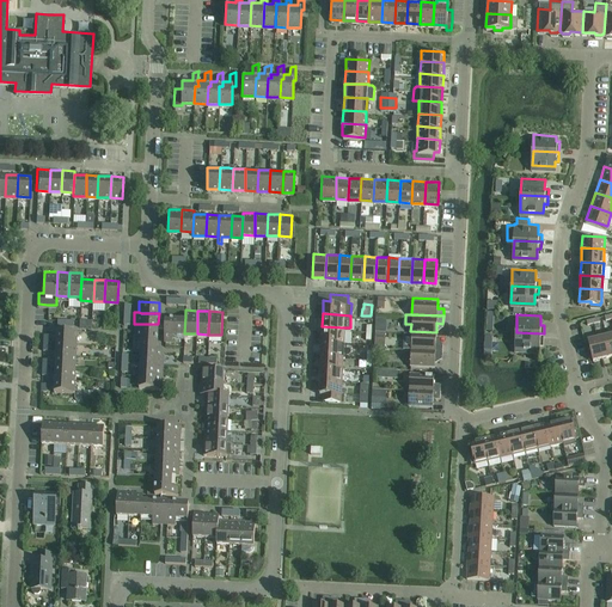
[(164,316),(164,339),(172,339),(172,333),(173,333),(175,316),(165,316),(164,316)]
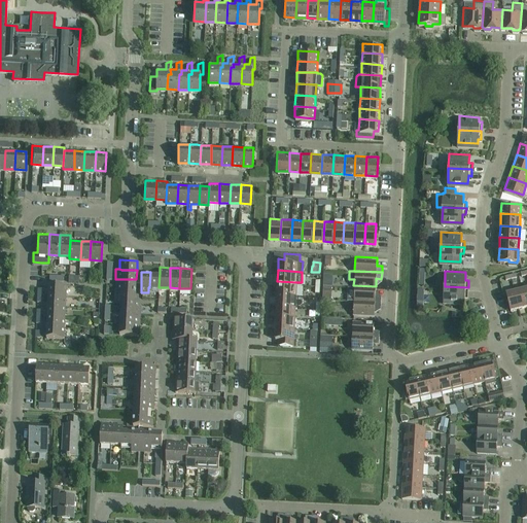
[(150,272),(149,287),(159,287),(160,273),(159,273),(150,272)]
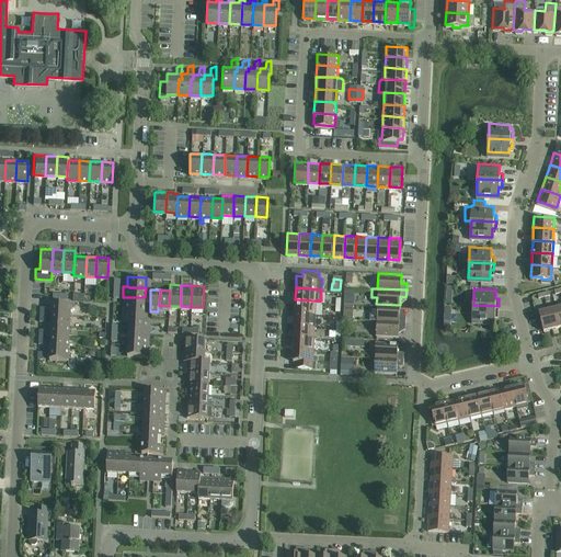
[(123,297),(122,308),(125,308),(145,309),(145,297),(123,297)]
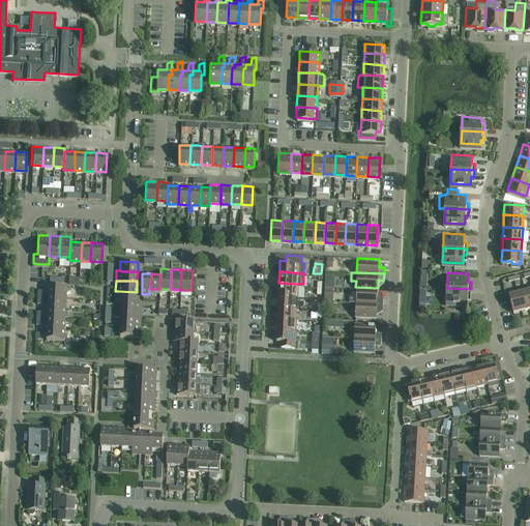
[(278,283),(277,294),(297,295),(298,284),(278,283)]
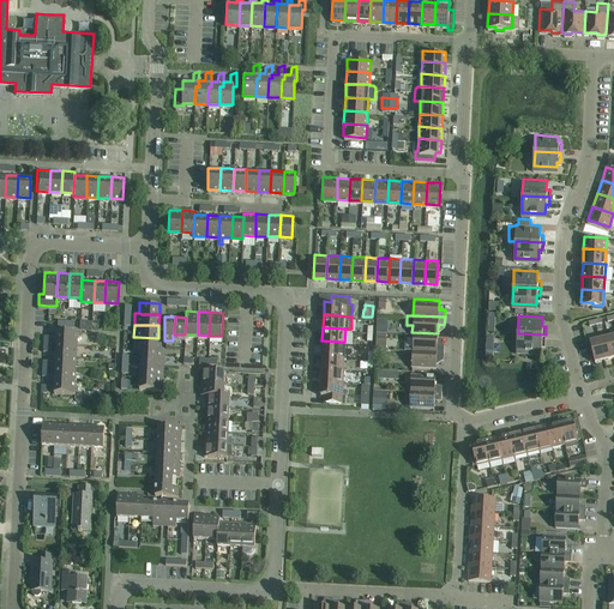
[(55,329),(55,341),(77,342),(78,330),(55,329)]
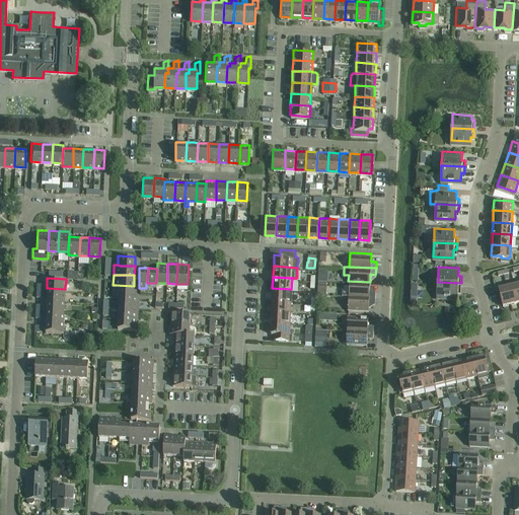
[(348,281),(348,294),(375,295),(375,289),(369,289),(370,282),(348,281)]
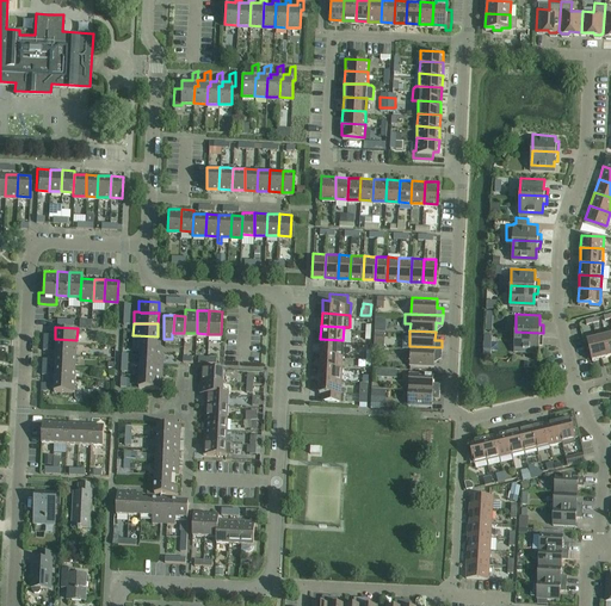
[(542,340),(543,333),(516,332),(514,348),(538,350),(538,340),(542,340)]
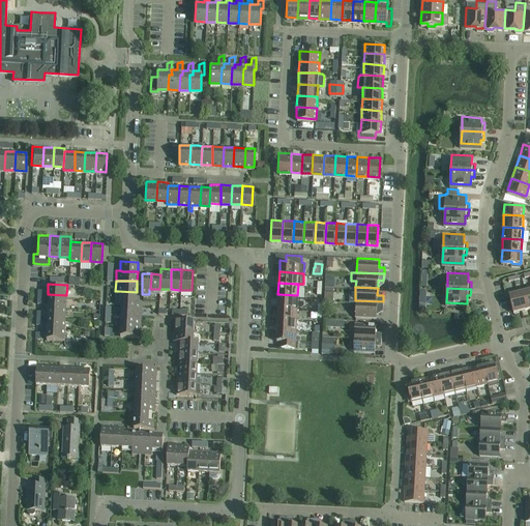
[(518,290),(522,308),(529,305),(525,288),(518,290)]
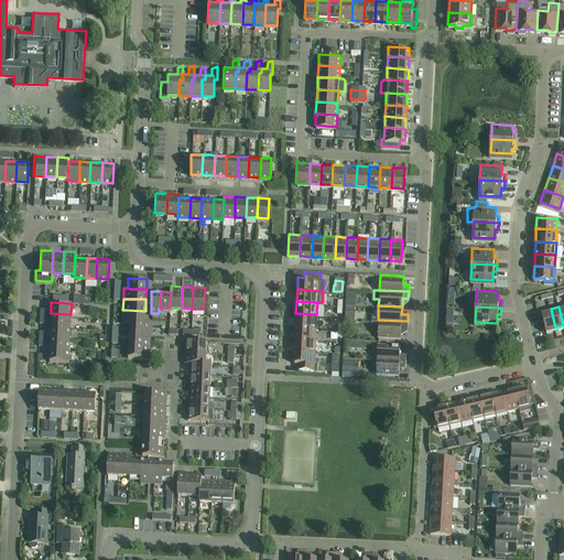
[(546,330),(555,327),(551,309),(542,311),(546,330)]
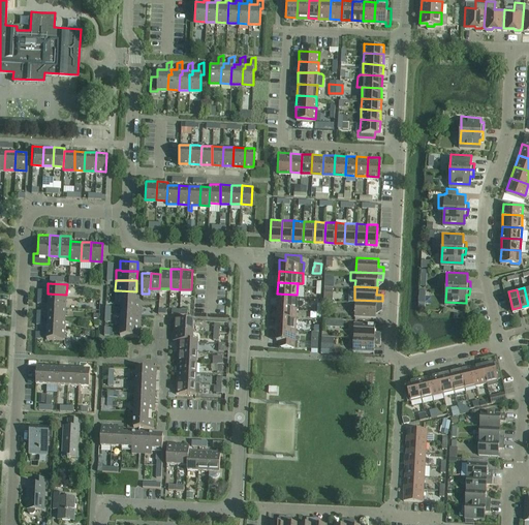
[(118,301),(120,301),(135,302),(136,291),(118,290),(118,301)]
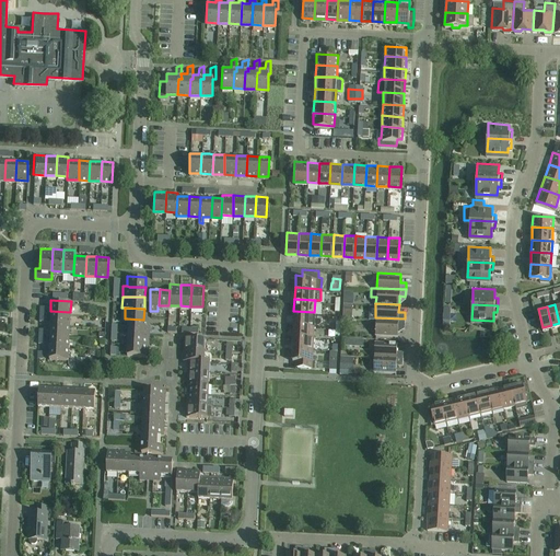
[(50,311),(49,322),(70,323),(70,312),(50,311)]
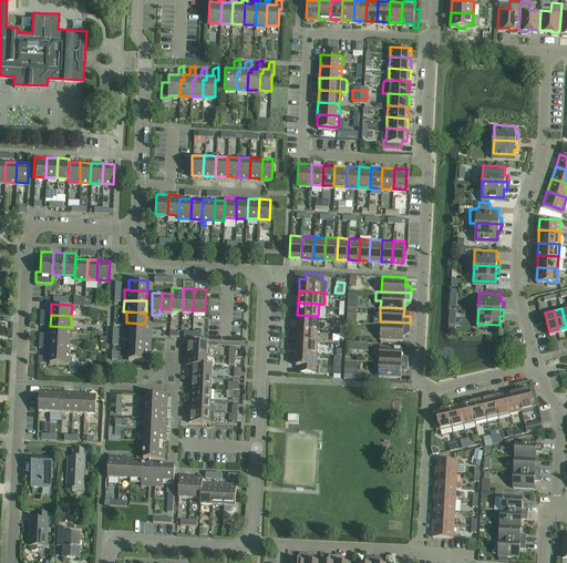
[(297,315),(297,326),(318,328),(318,316),(297,315)]
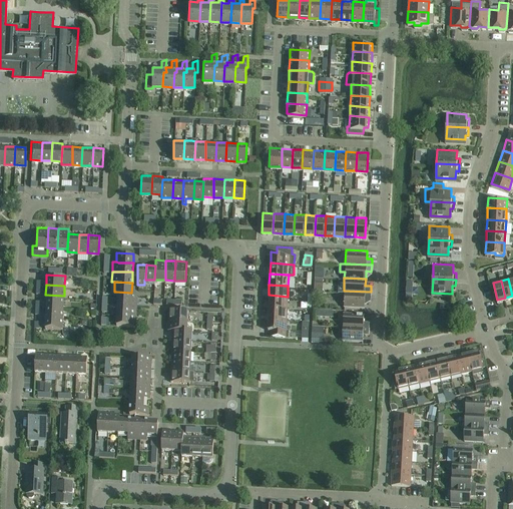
[(370,299),(371,292),(344,291),(343,305),(364,306),(365,298),(370,299)]
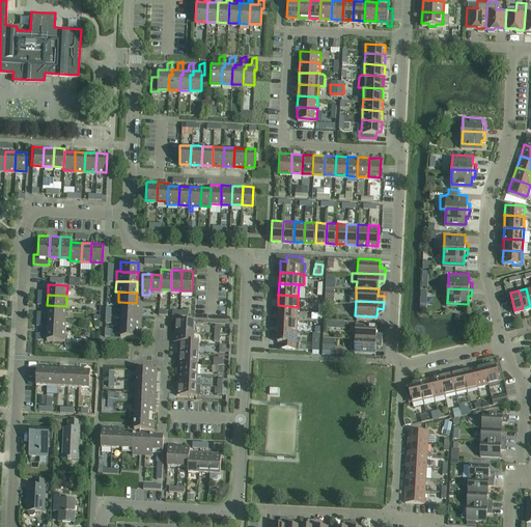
[(120,302),(120,312),(141,313),(142,303),(136,303),(120,302)]
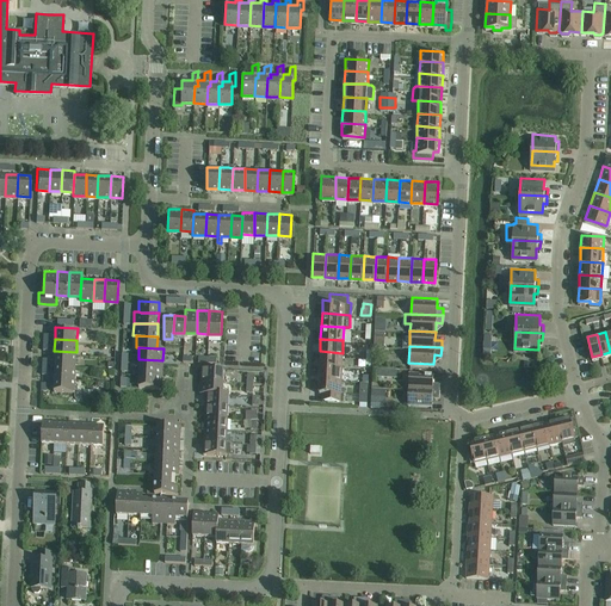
[(54,351),(54,363),(75,364),(76,352),(54,351)]
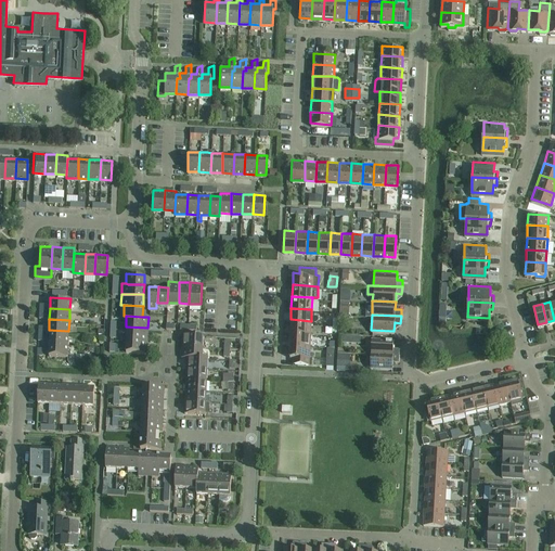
[(291,319),(289,331),(310,332),(311,321),(291,319)]
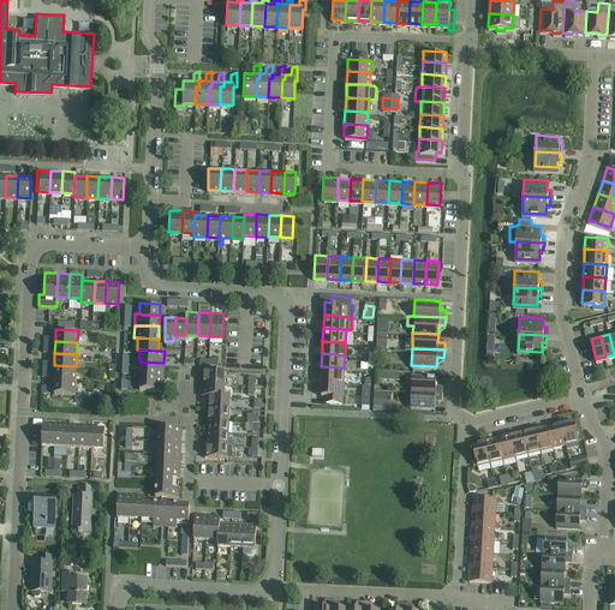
[(139,362),(139,374),(163,375),(163,363),(139,362)]
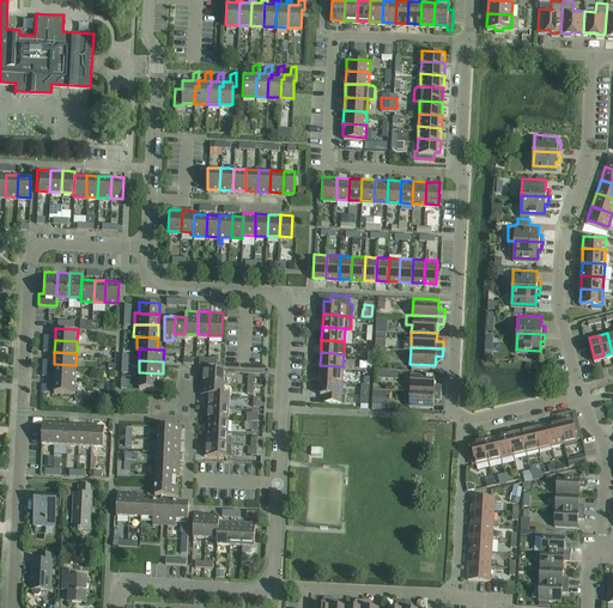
[(54,364),(53,377),(76,378),(76,365),(54,364)]
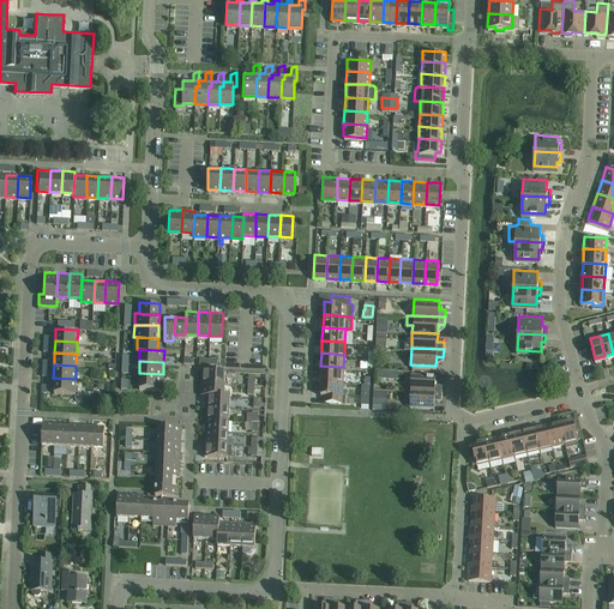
[(320,366),(320,379),(343,380),(343,367),(320,366)]
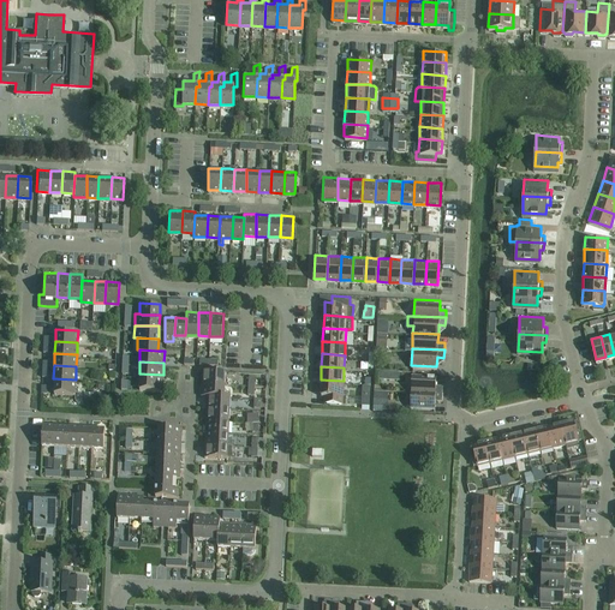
[(203,368),(202,380),(225,381),(226,369),(203,368)]
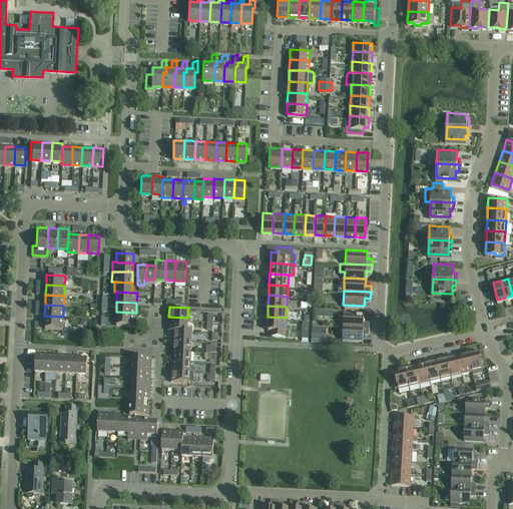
[(343,310),(342,324),(369,326),(369,320),(364,320),(364,311),(343,310)]
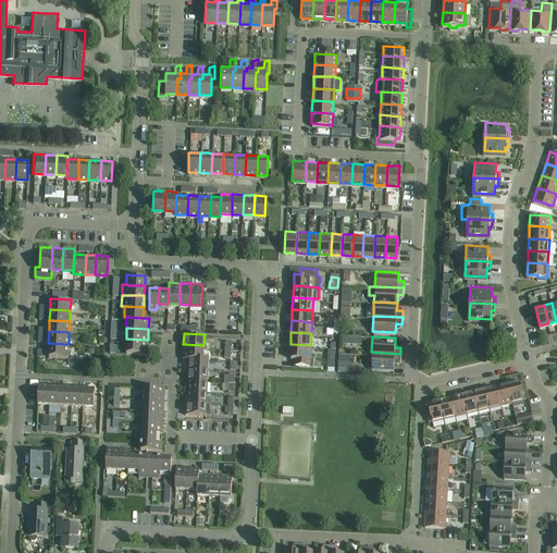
[(147,352),(148,340),(126,339),(125,351),(147,352)]
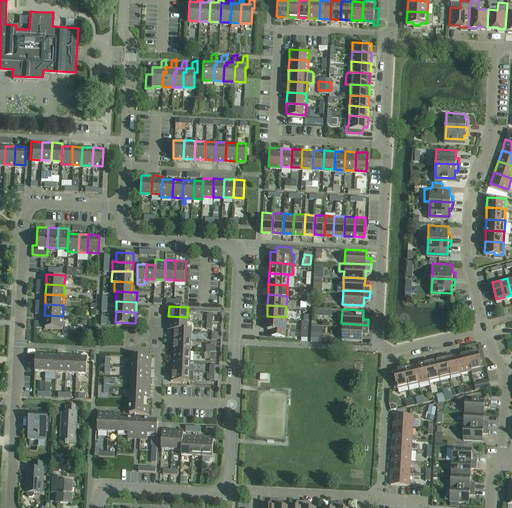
[(62,326),(63,316),(44,315),(44,325),(62,326)]
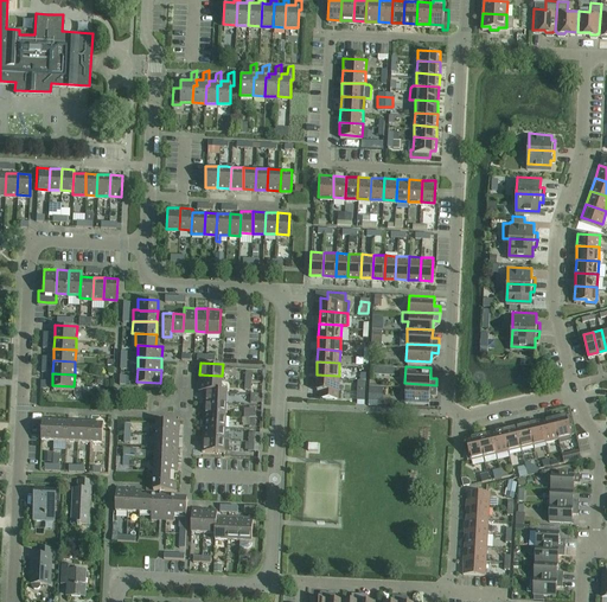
[(204,388),(204,386),(222,388),(222,376),(199,375),(199,388),(204,388)]
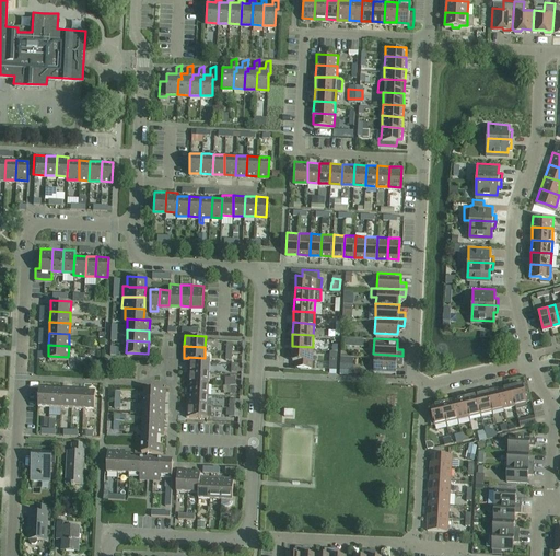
[(312,358),(313,347),(292,346),(291,358),(296,358),(296,365),(314,366),(314,358),(312,358)]
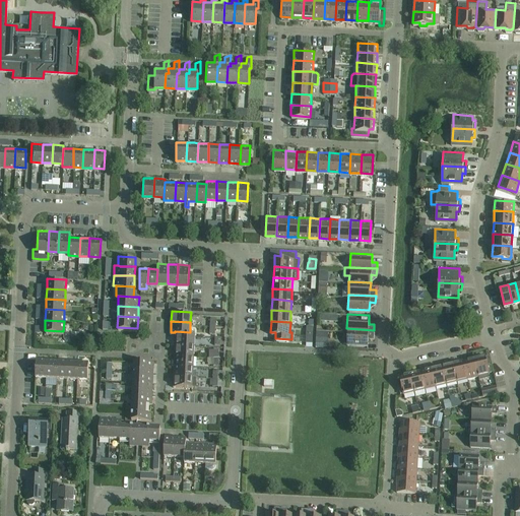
[(316,328),(315,341),(327,341),(328,328),(316,328)]
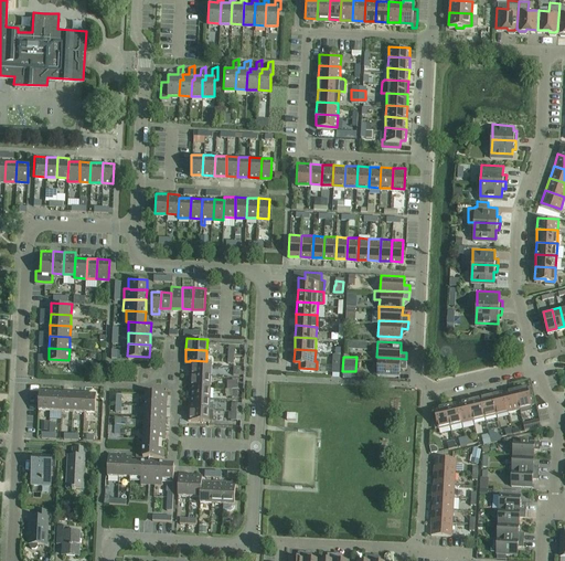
[(406,366),(406,359),(376,357),(376,373),(400,373),(400,366),(406,366)]
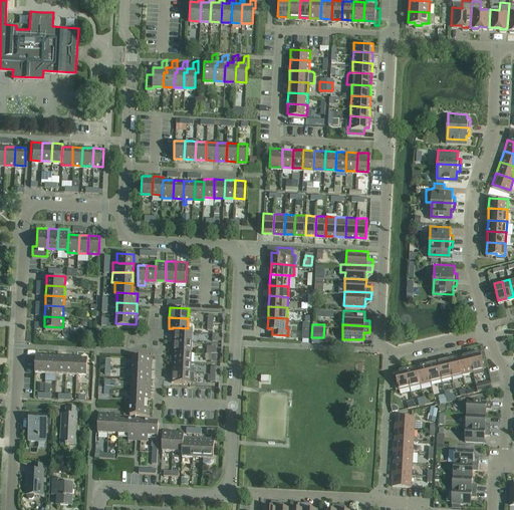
[(173,327),(173,338),(192,339),(192,328),(188,328),(173,327)]
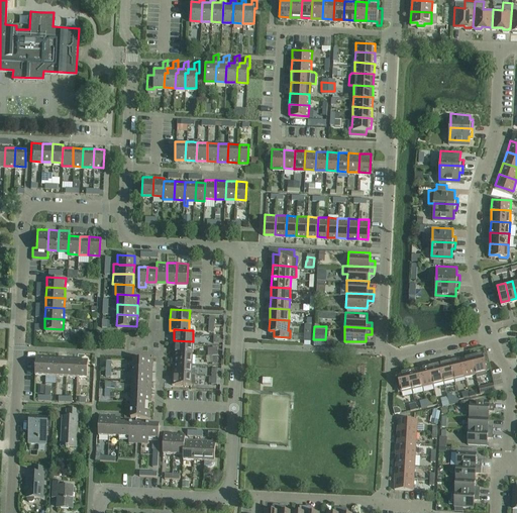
[(174,340),(173,350),(193,351),(193,341),(174,340)]
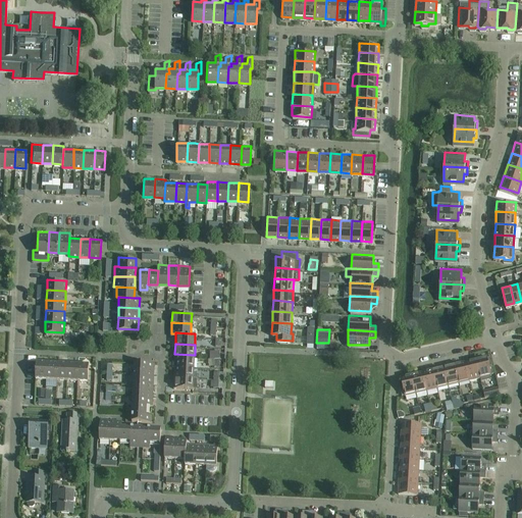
[(475,356),(479,375),(480,374),(481,378),(491,376),(490,372),(491,372),(491,371),(493,371),(491,362),(489,363),(486,353),(475,356)]
